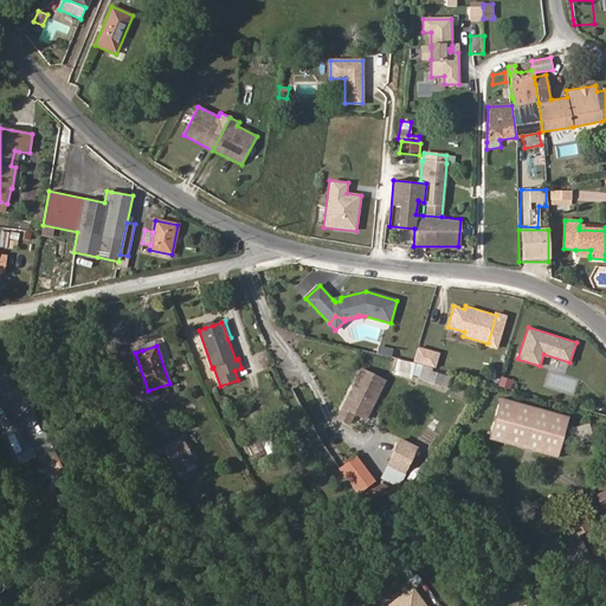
[(419,378),(421,363),(397,360),(394,374),(419,378)]
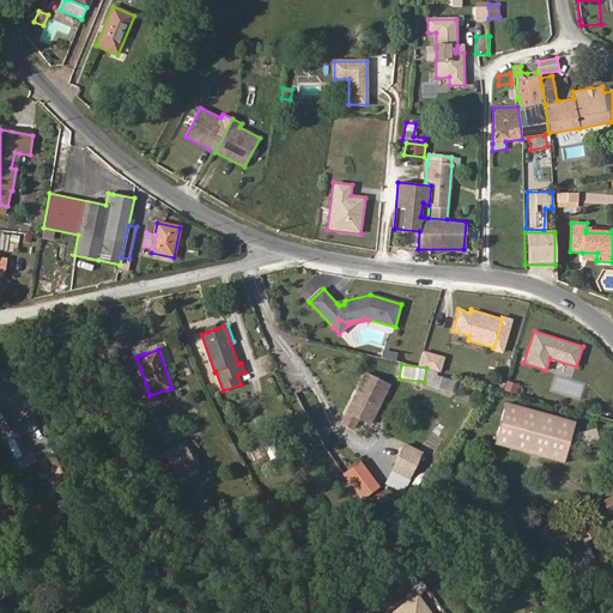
[(453,393),(455,381),(437,376),(438,372),(428,369),(424,384),(453,393)]
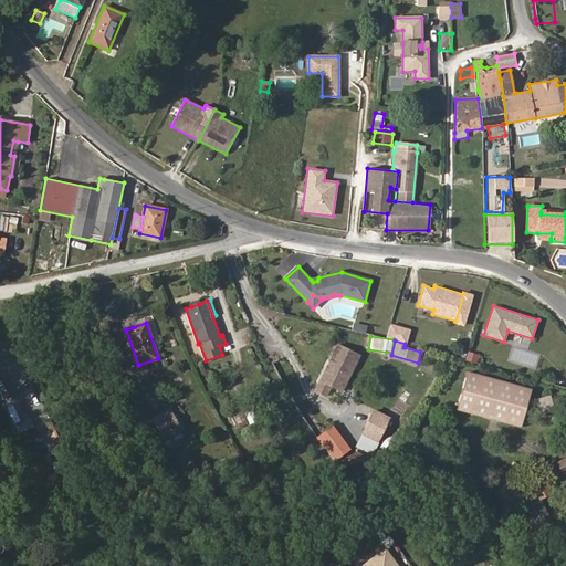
[(342,391),(360,356),(337,345),(315,390),(326,396),(331,387),(342,391)]
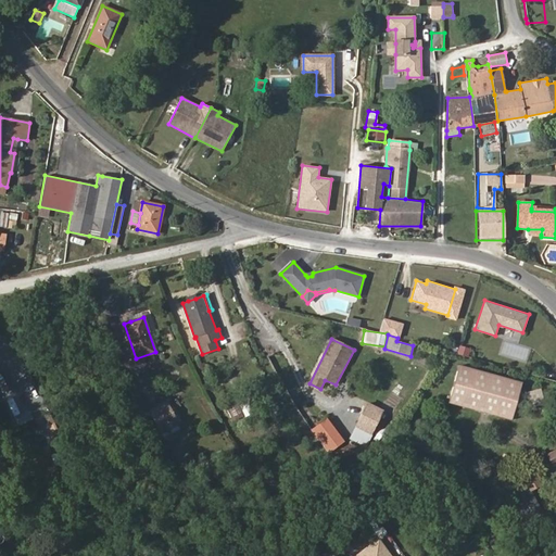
[(468,357),(470,348),(459,344),(456,354),(468,357)]
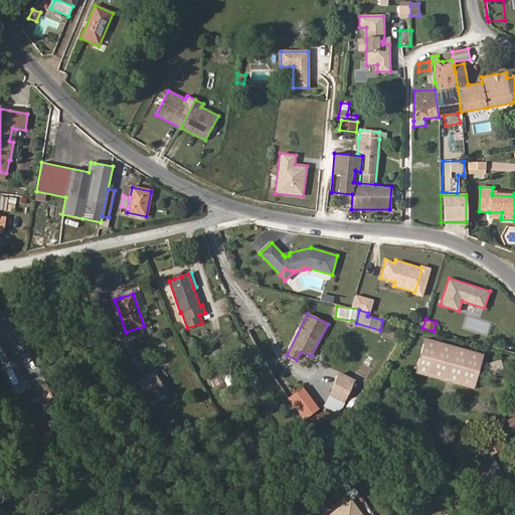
[(473,388),(483,353),(424,337),(414,372),(473,388)]
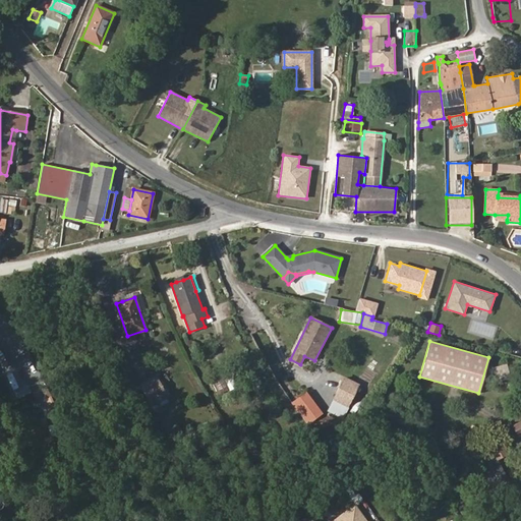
[(497,380),(509,374),(504,363),(491,368),(497,380)]
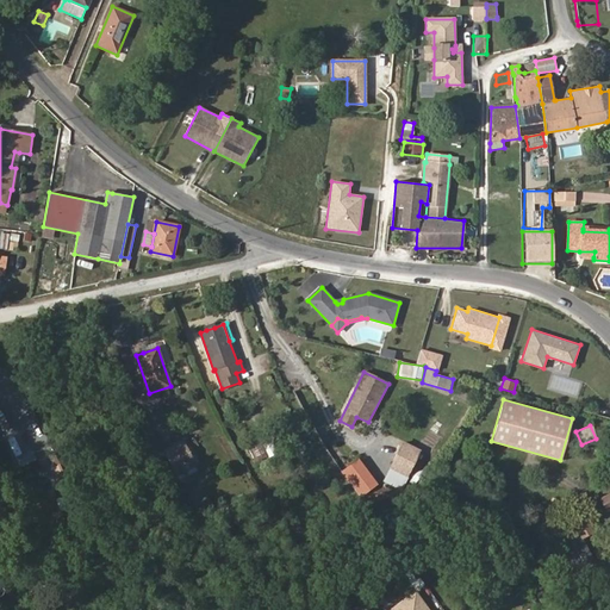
[(265,454),(256,437),(249,442),(256,459),(265,454)]
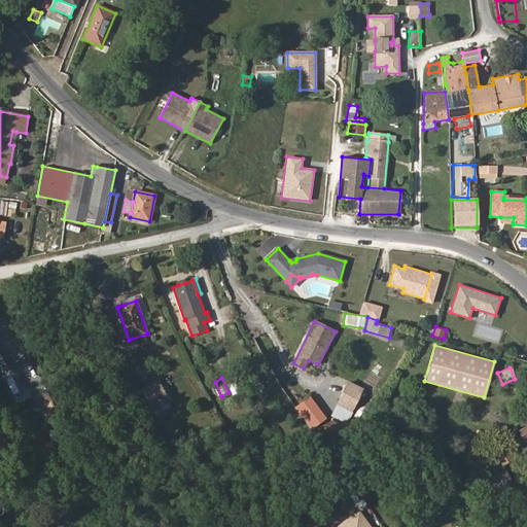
[(169,401),(156,380),(140,389),(152,411),(153,410),(168,402),(169,401)]
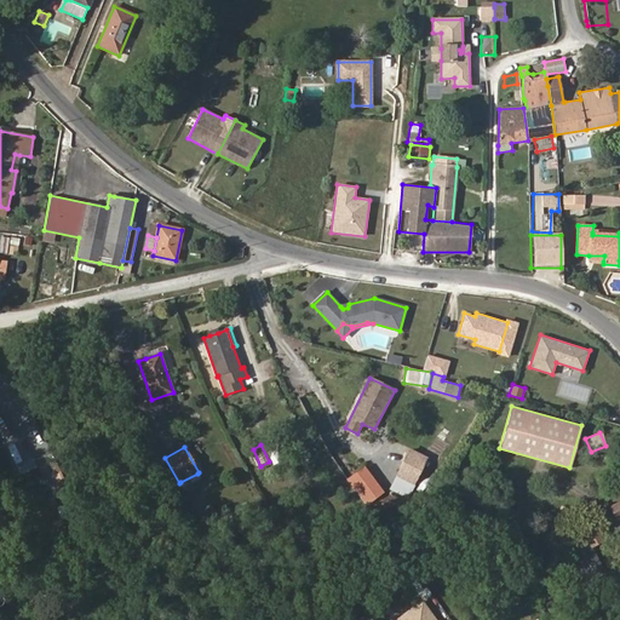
[(412,486),(428,457),(408,447),(394,476),(412,486)]
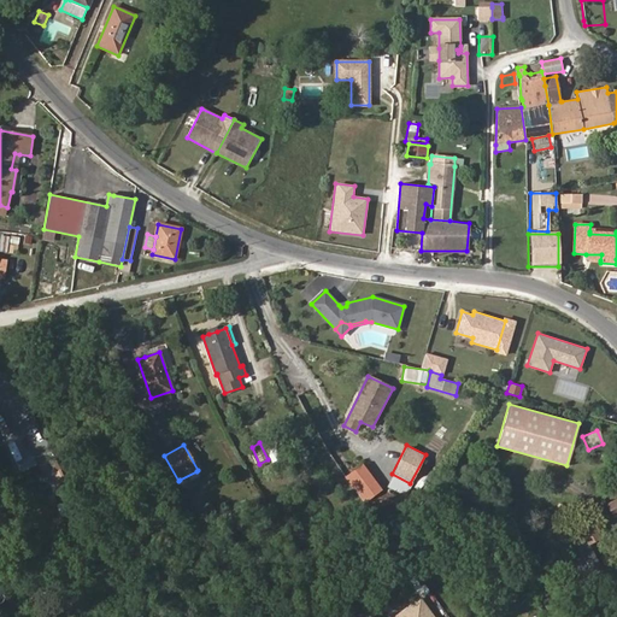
[(282,459),(275,446),(266,450),(274,464),(282,459)]
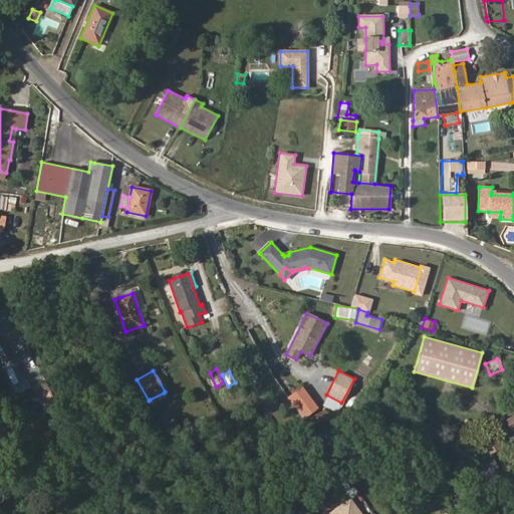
[(153,405),(166,397),(164,393),(150,400),(153,405)]
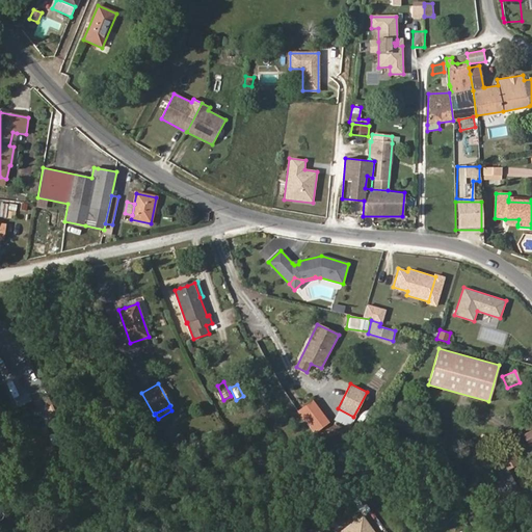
[(517,464),(511,452),(502,456),(508,469),(517,464)]
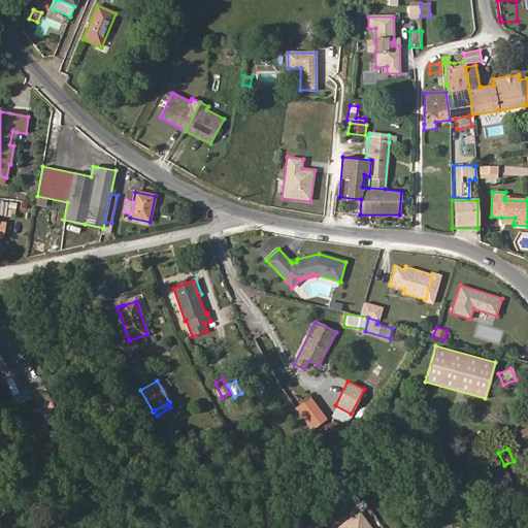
[(512,485),(500,461),(488,467),(499,491),(512,485)]
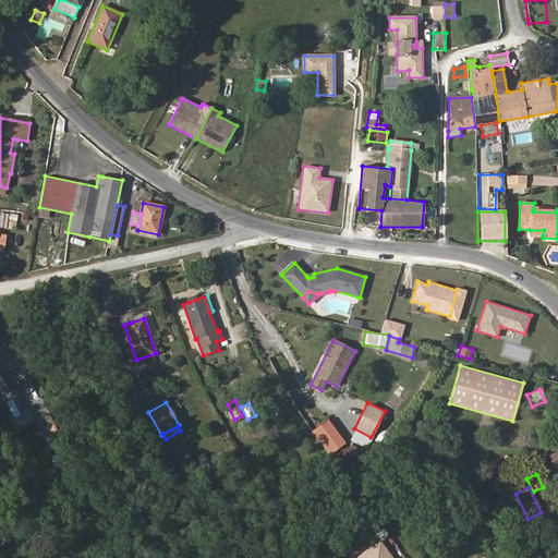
[(545,522),(541,513),(529,520),(533,528),(545,522)]
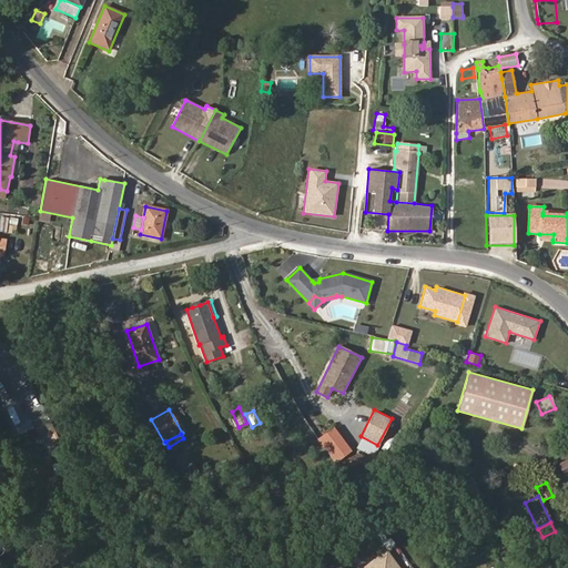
[(517,560),(510,546),(498,551),(506,566),(517,560)]
